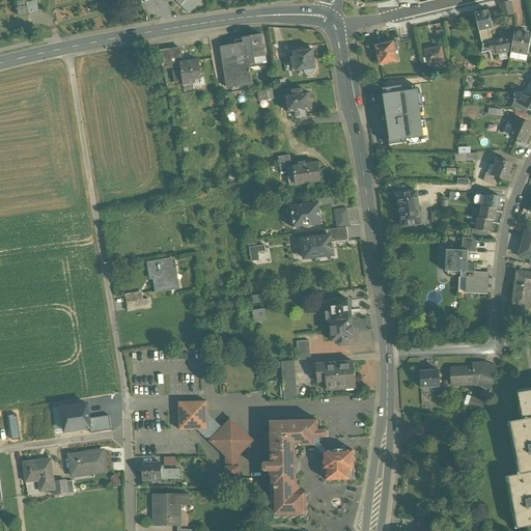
[(17,0),(20,15),(39,12),(38,0),(29,1),(29,0),(17,0)]
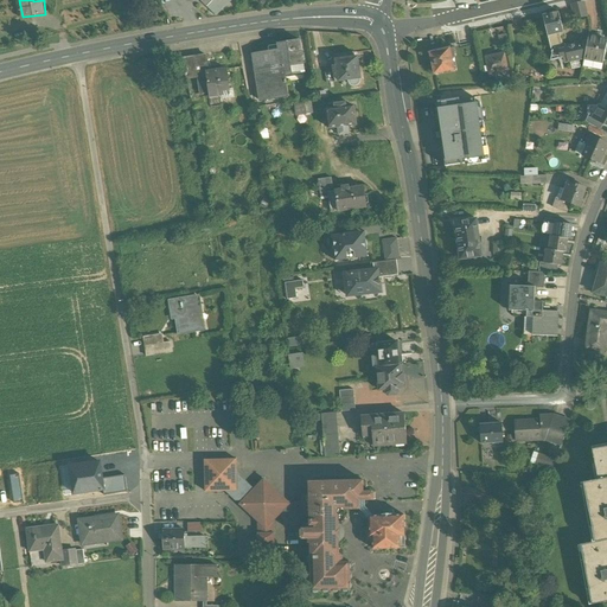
[(199,0),(215,16),(231,0),(199,0)]
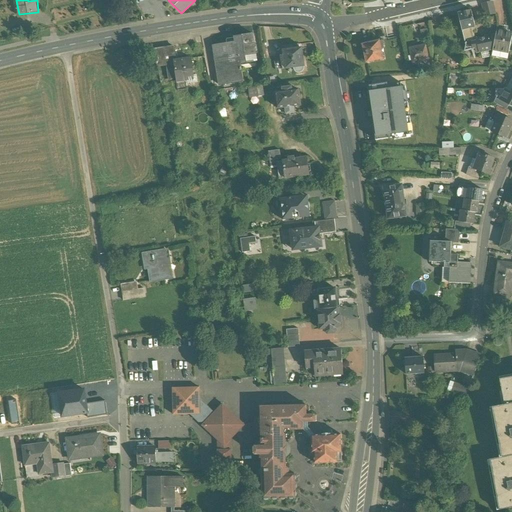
[(485,13),(496,11),(494,1),(482,3),(485,13)]
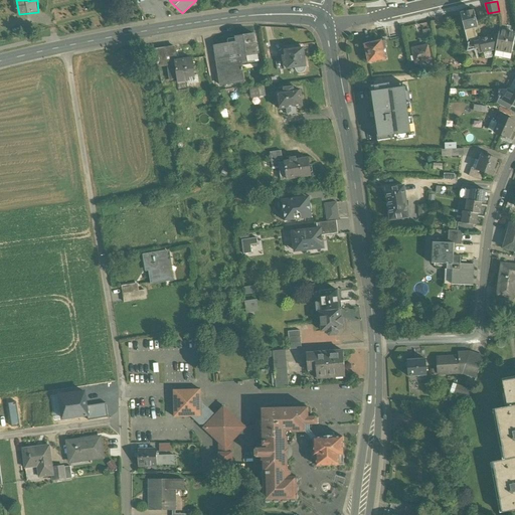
[(474,11),(461,14),(465,30),(474,28),(478,28),(474,11)]
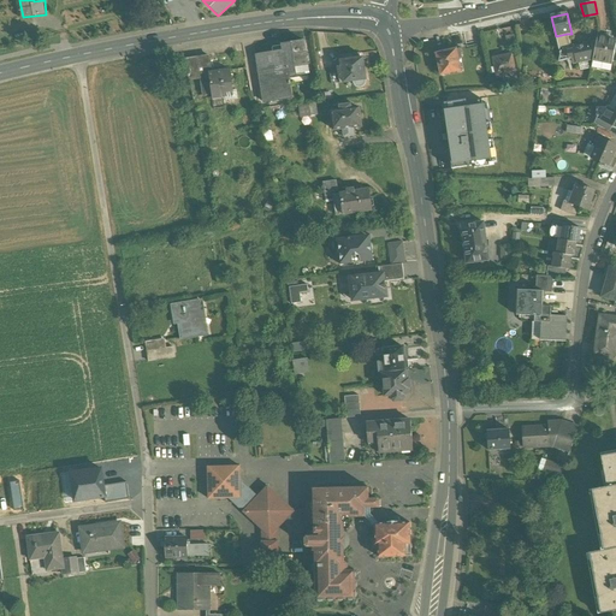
[(591,45),(572,48),(567,34),(556,36),(561,55),(560,61),(560,63),(573,60),(574,64),(591,60),(592,52),(591,45)]
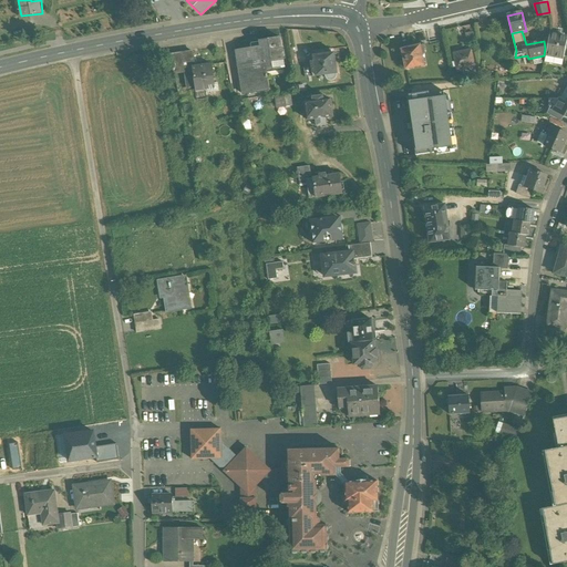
[(566,40),(566,38),(550,35),(549,40),(546,55),(564,59),(566,40)]
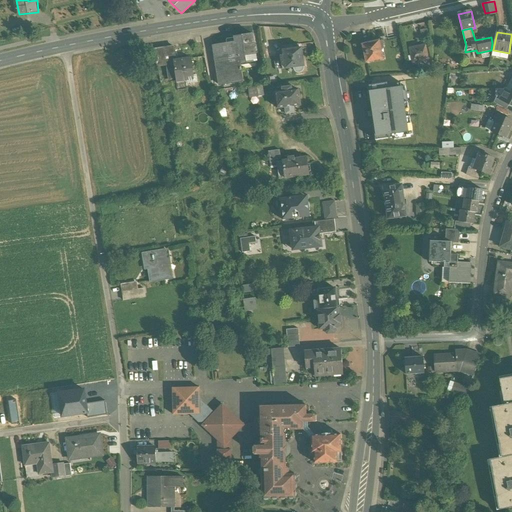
[(234,38),(227,39),(226,40),(227,45),(213,47),(216,66),(230,64),(233,83),(244,81),(241,63),(257,61),(253,34),(234,37),(234,38)]
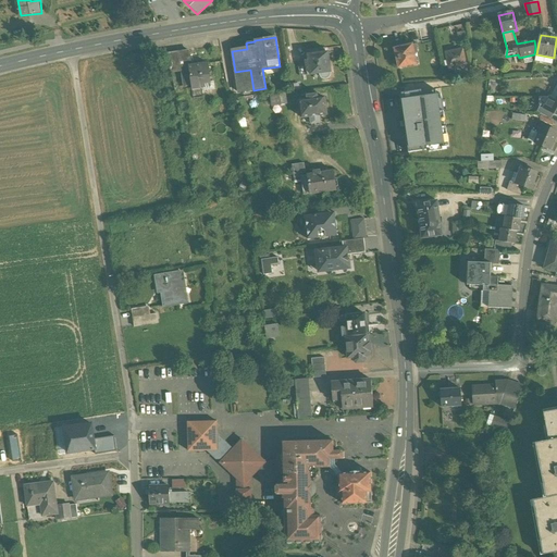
[(416,45),(408,47),(407,42),(395,46),(399,69),(417,64),(413,49),(417,48),(416,45)]
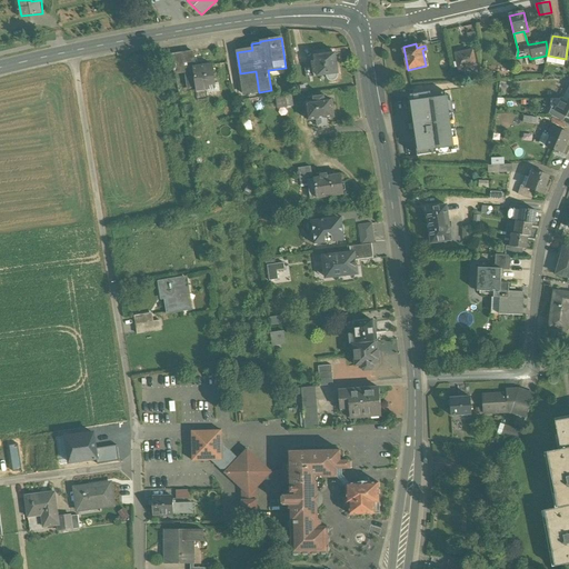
[(331,50),(315,52),(316,62),(312,62),(315,77),(327,76),(338,73),(336,55),(332,55),(331,50)]
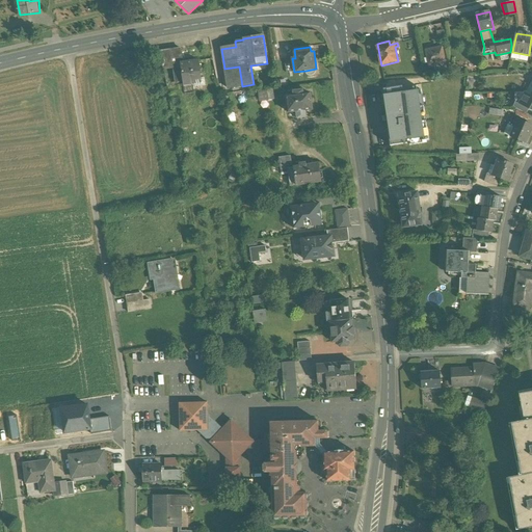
[(442,47),(426,51),(428,59),(425,60),(426,63),(429,62),(429,67),(434,65),(446,63),(442,47)]
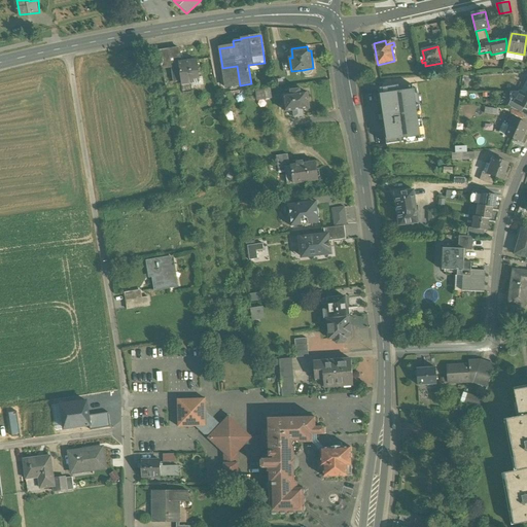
[(197,61),(181,63),(179,48),(166,50),(166,51),(169,68),(172,67),(174,82),(182,81),(182,85),(191,83),(192,83),(191,79),(200,78),(199,77),(197,61)]
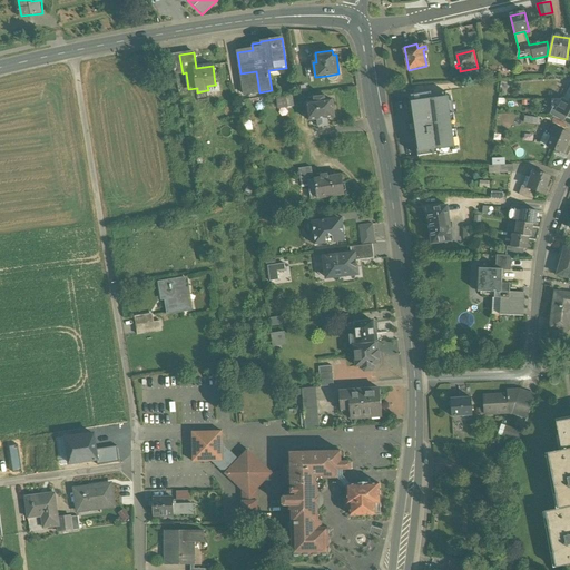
[(179,56),(172,57),(175,75),(183,74),(179,56)]
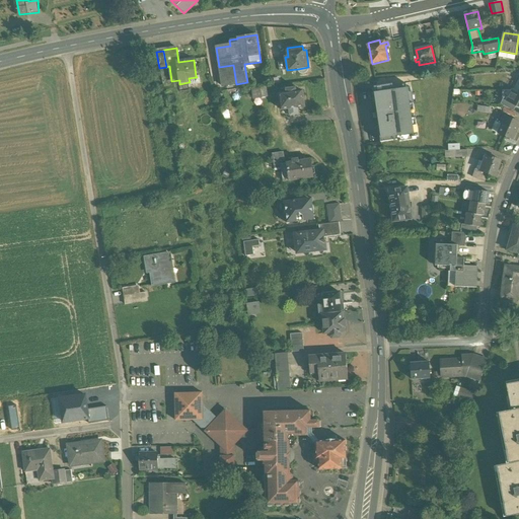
[(435,62),(424,64),(426,70),(436,68),(435,62)]
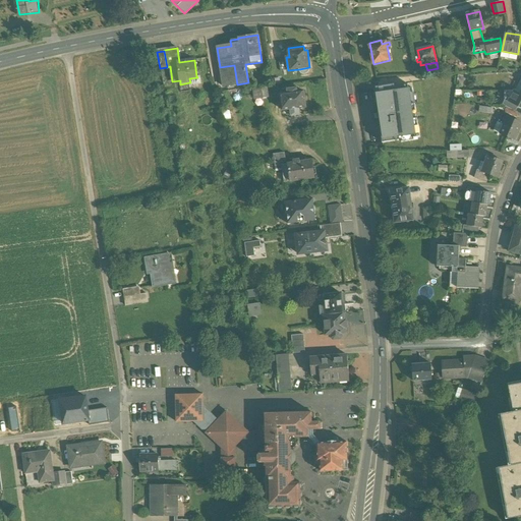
[(234,65),(220,67),(223,87),(237,84),(234,65)]
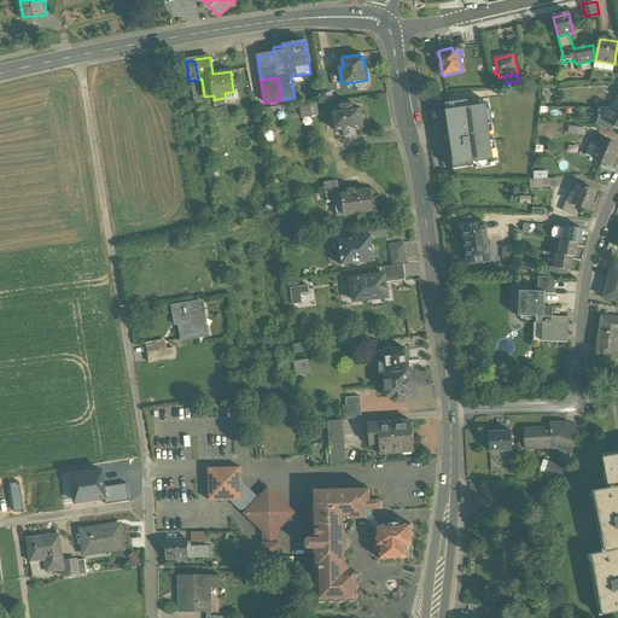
[(234,92),(225,93),(226,98),(225,98),(226,101),(239,100),(237,91),(233,91),(234,92)]
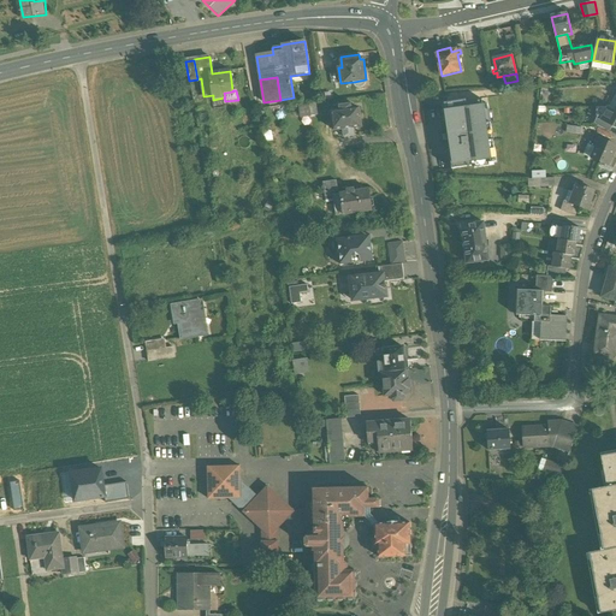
[(474,169),(496,165),(487,100),(466,102),(466,100),(440,104),(450,170),(474,166),(474,169)]
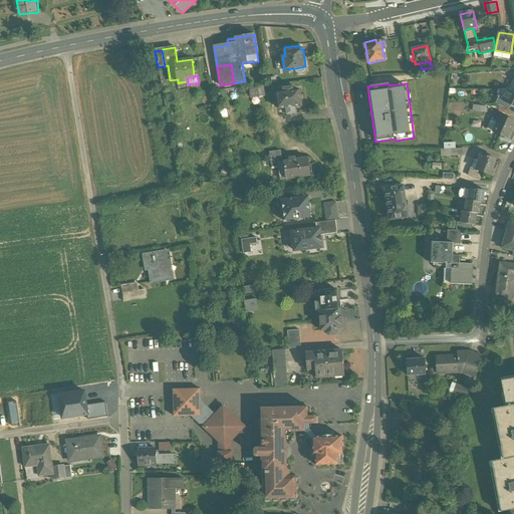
[(270,85),(257,87),(259,97),(271,95),(270,85)]
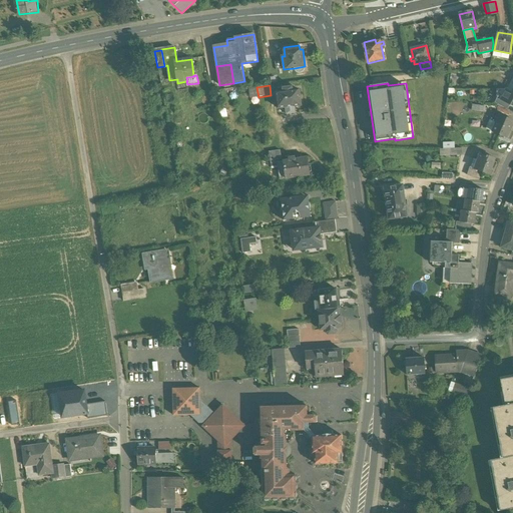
[(507,89),(498,89),(498,97),(502,99),(507,89)]
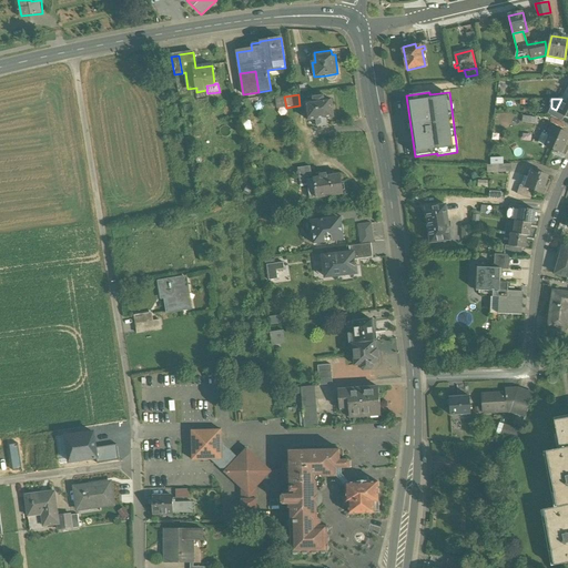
[(567,102),(561,99),(556,110),(556,111),(565,115),(567,118),(567,102)]
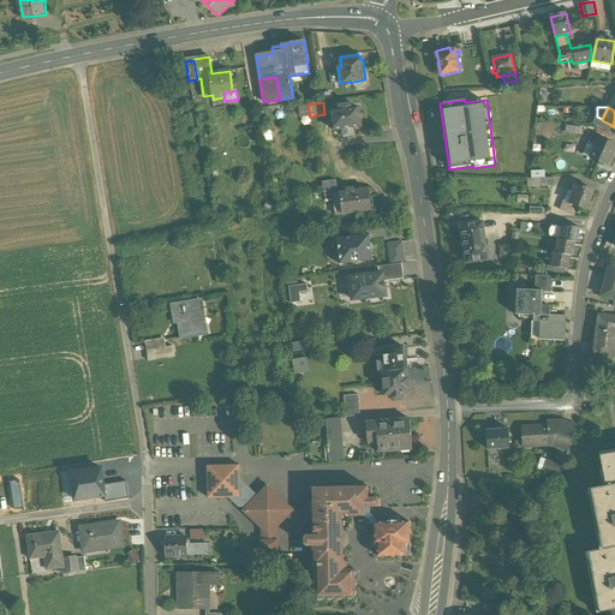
[(340,111),(330,112),(333,131),(353,127),(360,126),(358,108),(352,109),(340,111)]
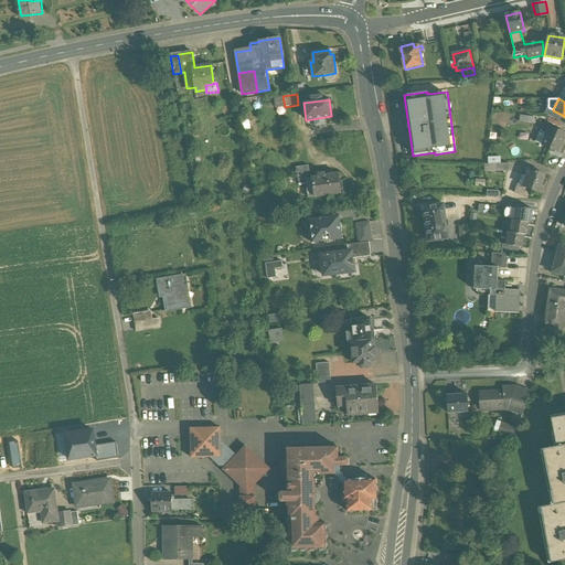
[(553,109),(548,107),(545,114),(558,121),(562,115),(553,110),(553,109)]
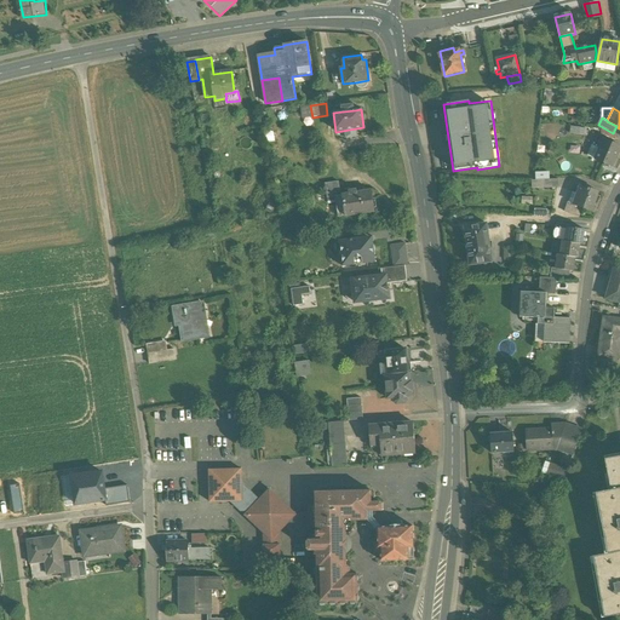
[(356,128),(345,131),(346,139),(357,137),(356,128)]
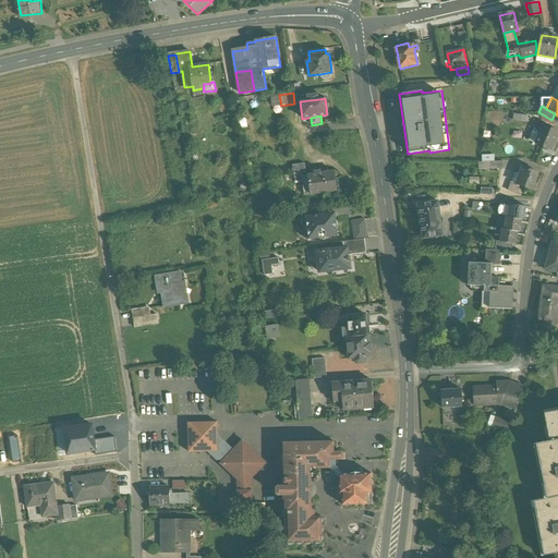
[(540,135),(535,144),(552,150),(557,135),(557,131),(544,125),(540,135)]
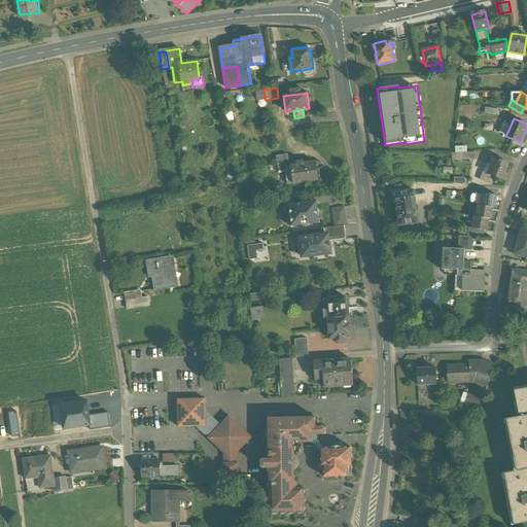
[(503,126),(499,133),(505,136),(510,128),(503,126)]
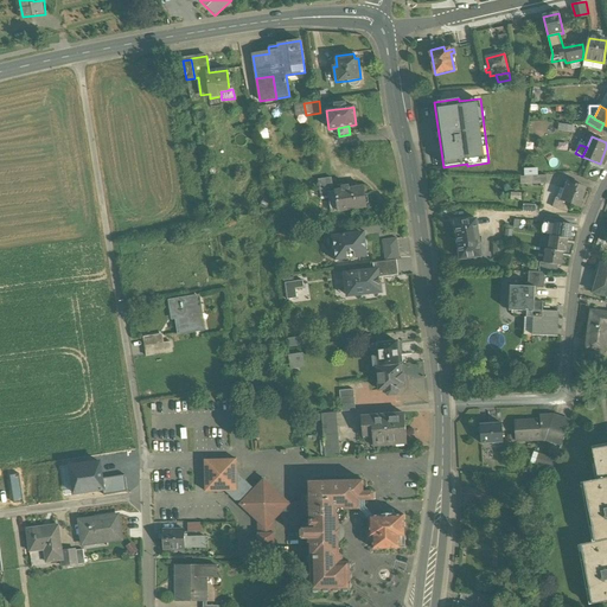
[(332,178),(319,180),(321,195),(328,193),(328,192),(333,192),(332,178)]
